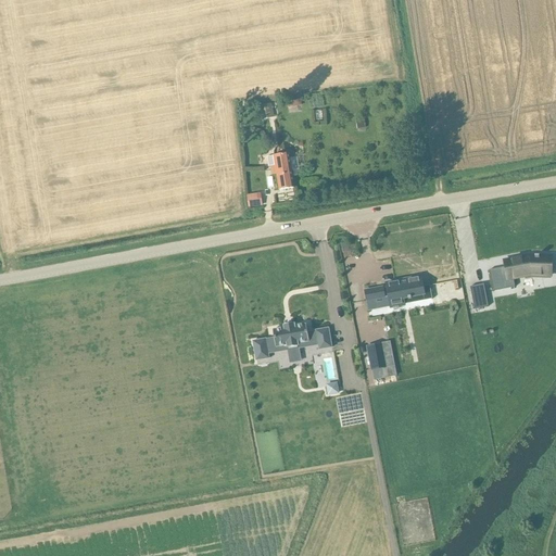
[(301,98),(287,98),(287,108),(301,106),(301,98)]
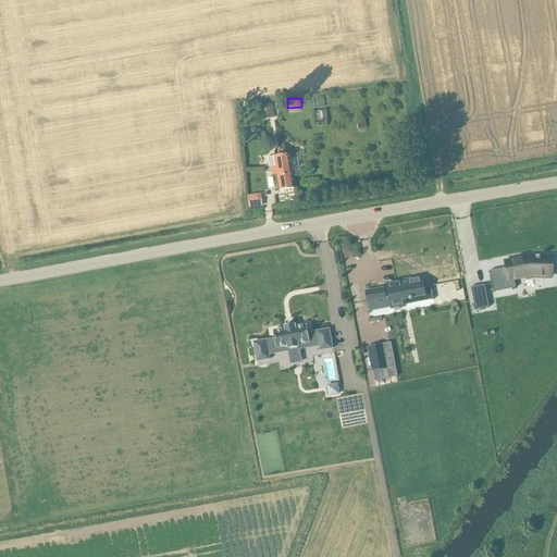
[(275,118),(273,104),(260,107),(254,108),(256,118),(262,116),(263,120),(275,118)]
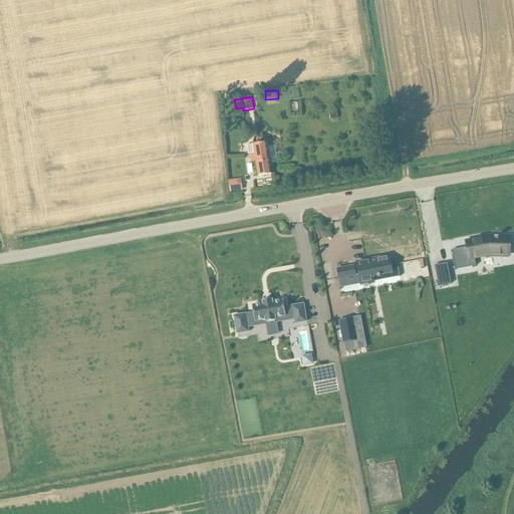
[(336,109),(329,110),(329,119),(337,118),(336,109)]
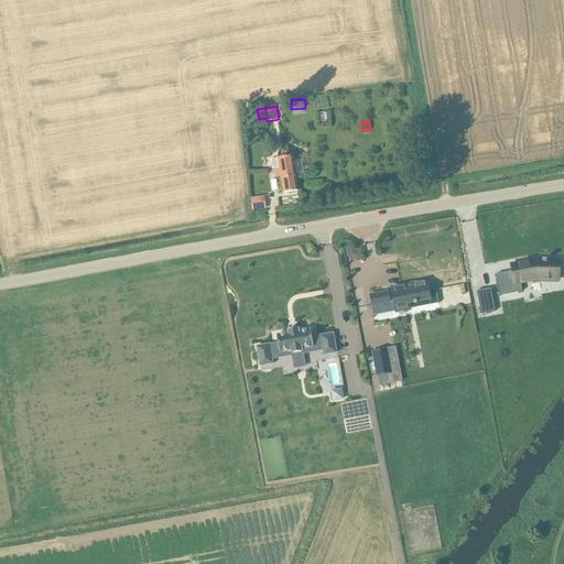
[(297,192),(293,156),(278,159),(279,169),(274,169),(277,177),(280,177),(283,194),(297,192)]
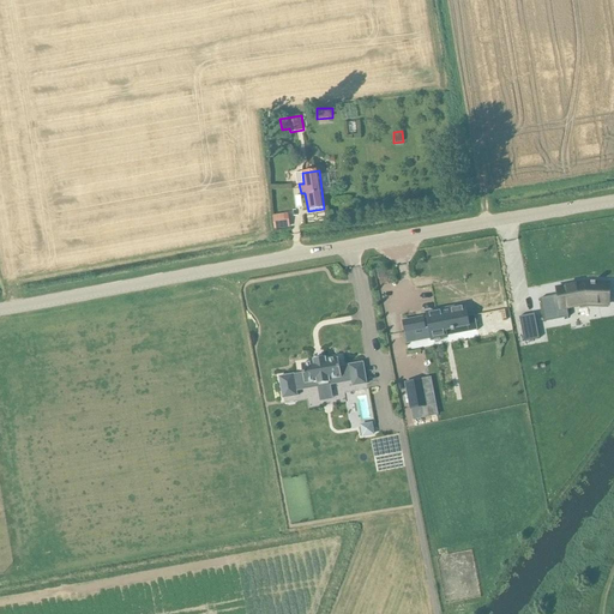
[(272,216),(275,230),(276,230),(289,228),(288,214),(274,216),(272,216)]
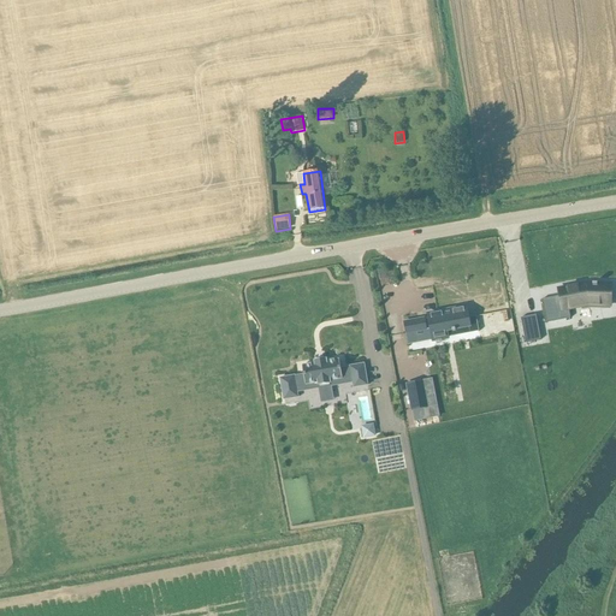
[(560,297),(543,301),(546,323),(570,319),(569,311),(591,307),(602,307),(600,285),(587,285),(558,290),(560,297)]
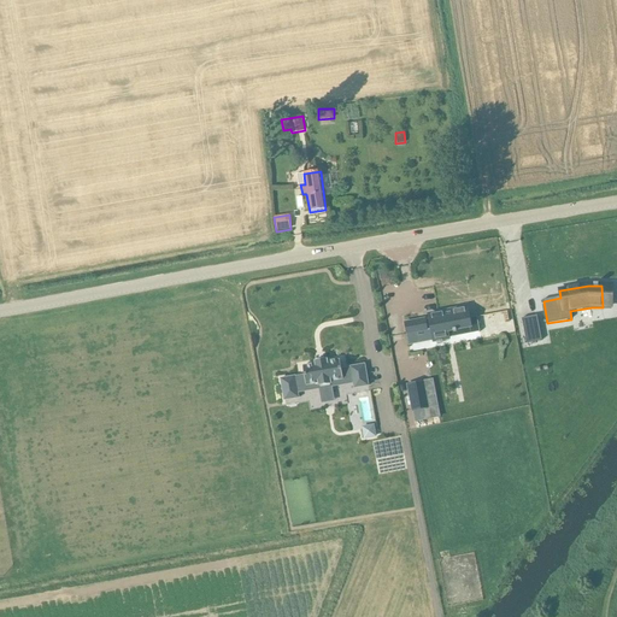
[(432,344),(450,340),(448,338),(479,331),(476,317),(469,318),(466,305),(438,311),(425,313),(427,317),(403,322),(406,336),(429,331),(432,344)]
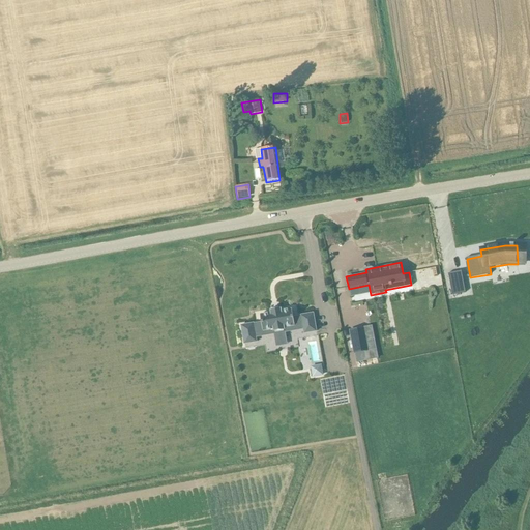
[(461,271),(449,273),(453,295),(465,292),(461,271)]
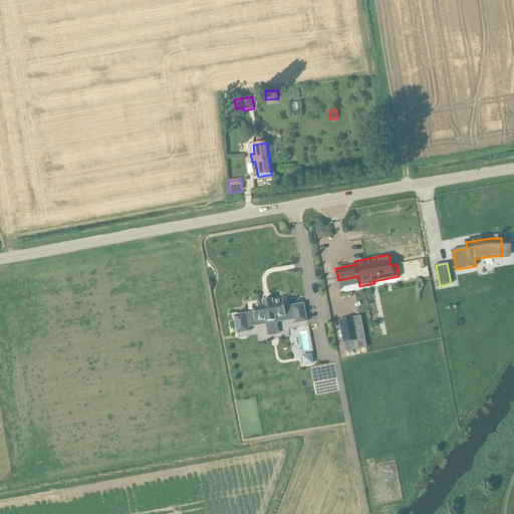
[(254,312),(233,316),(236,330),(236,333),(248,331),(247,322),(265,319),(266,322),(275,320),(274,318),(292,314),(293,314),(295,323),(306,321),(304,304),(290,306),(283,307),(283,303),(283,302),(283,301),(272,302),(272,301),(262,302),(262,304),(253,305),(254,312)]
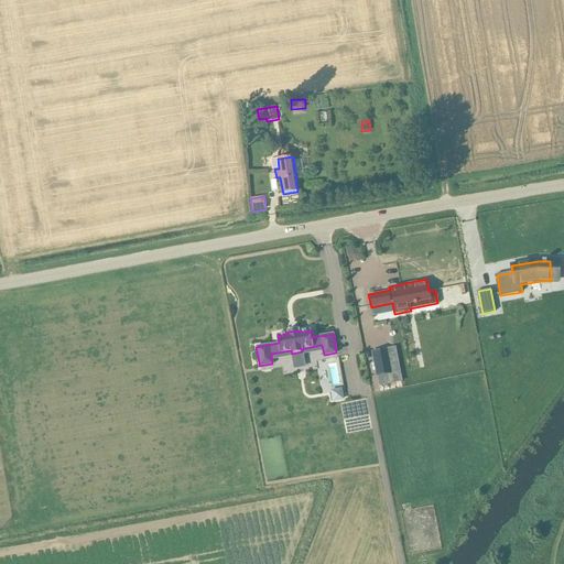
[(387,348),(371,351),(376,377),(378,377),(391,373),(387,348)]
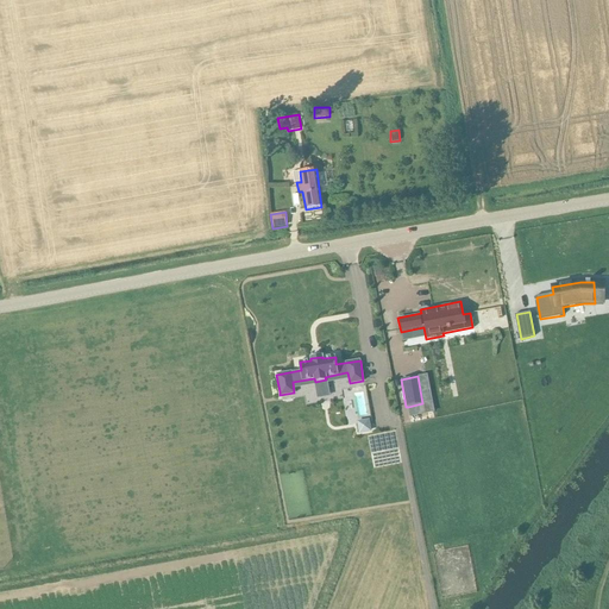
[(369,420),(357,421),(359,434),(371,432),(369,420)]
